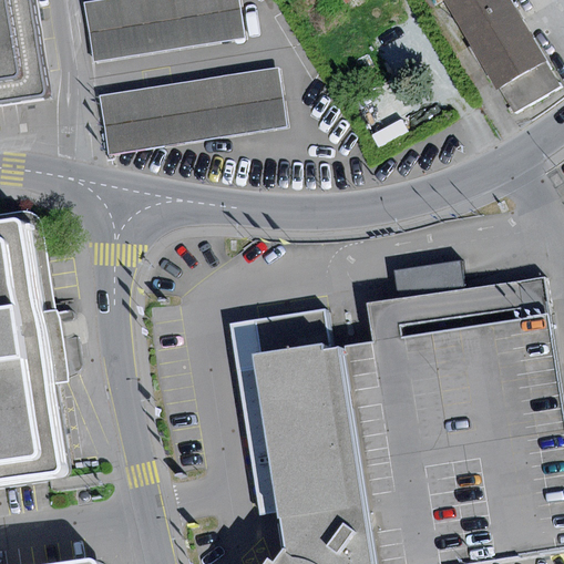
[(0,98),(38,92),(41,90),(41,85),(27,0),(0,0),(0,98)]
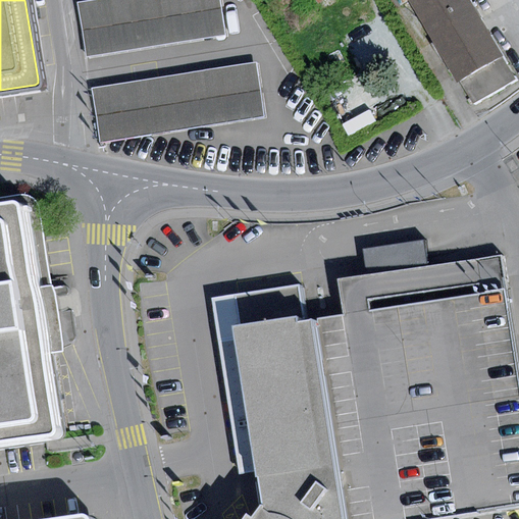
[(76,0),(87,56),(224,34),(218,0),(76,0)]
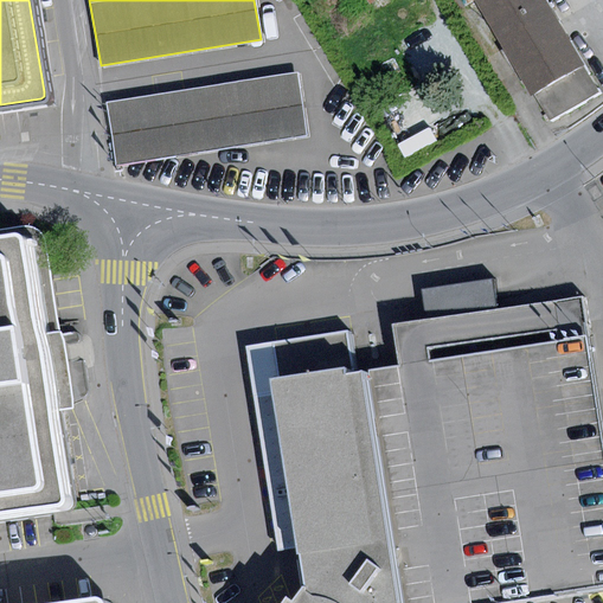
[(478,0),(550,119),(601,89),(546,0),(478,0)]
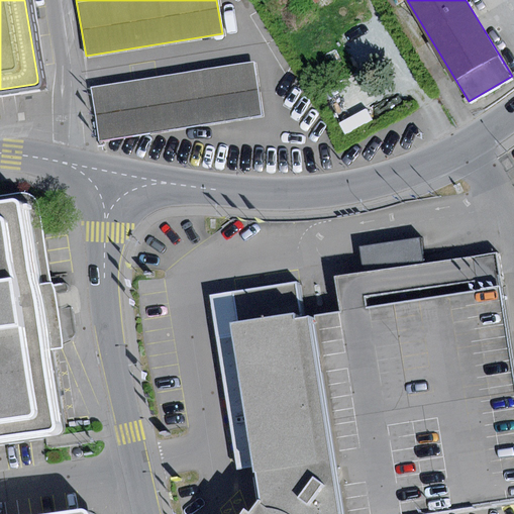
[(255,62),(91,86),(99,143),(263,118),(255,62)]
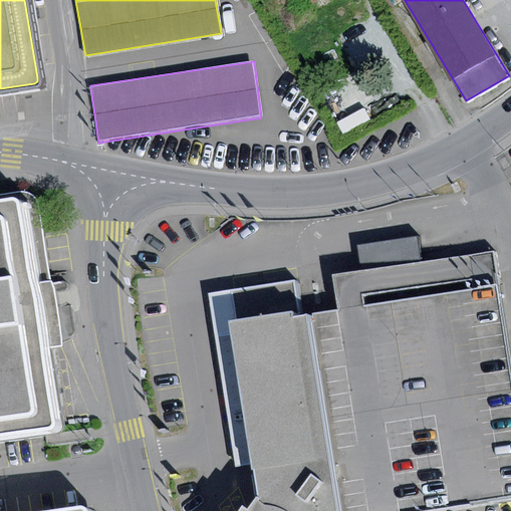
[(0,433),(45,427),(50,425),(52,419),(39,346),(29,281),(15,202),(13,198),(8,198),(0,199),(0,433)]
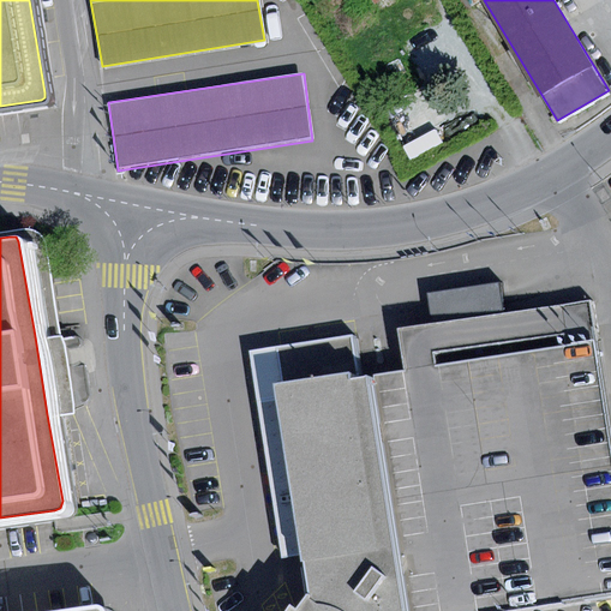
[(495,280),(425,291),(427,306),(430,323),(501,312),(497,294),(495,280)]
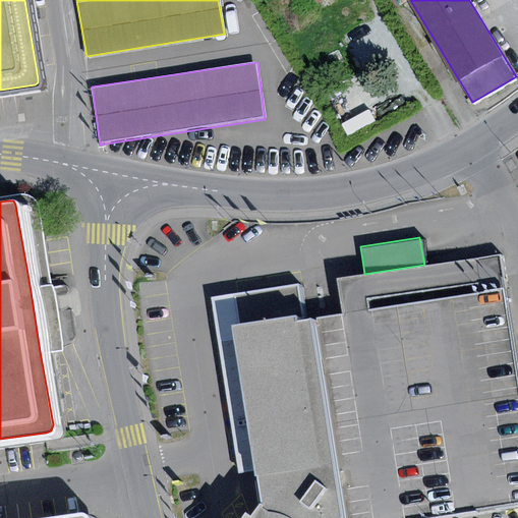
[(342,312),(309,318),(340,517),(408,517),(517,501),(517,395),(501,285),(488,286),(367,305),(366,296),(499,276),(496,253),(424,265),(364,274),(337,279),(342,312)]
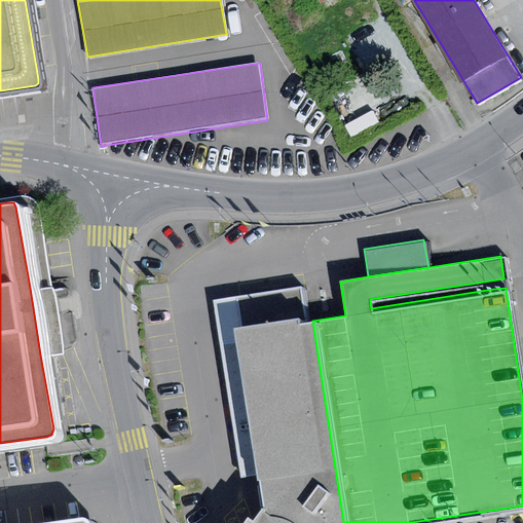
[(49,285),(30,288),(40,355),(60,351),(49,285)]
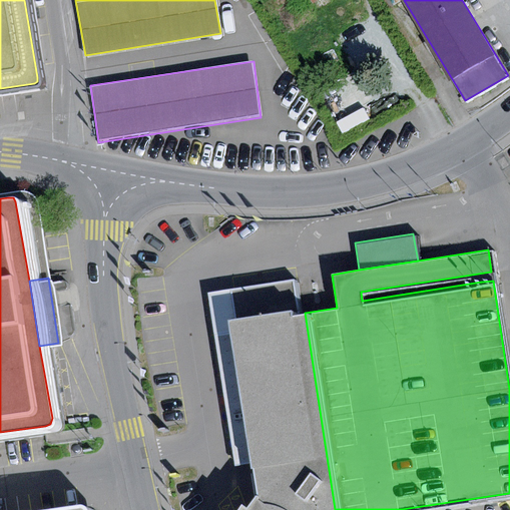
[(221,288),(226,319),(289,309),(284,279),(221,288)]
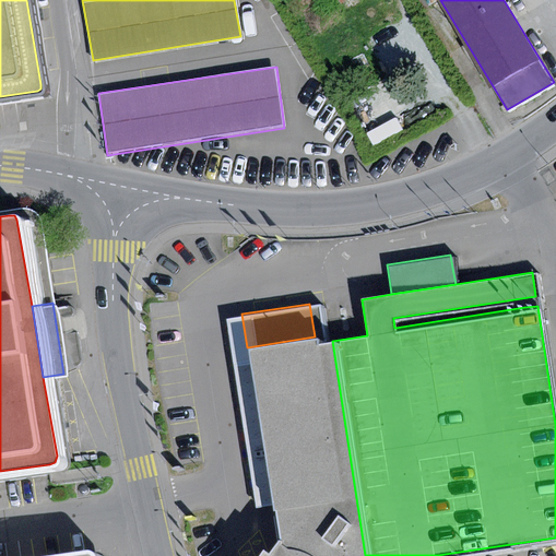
[(248,359),(241,314),(225,316),(232,362),(248,359)]
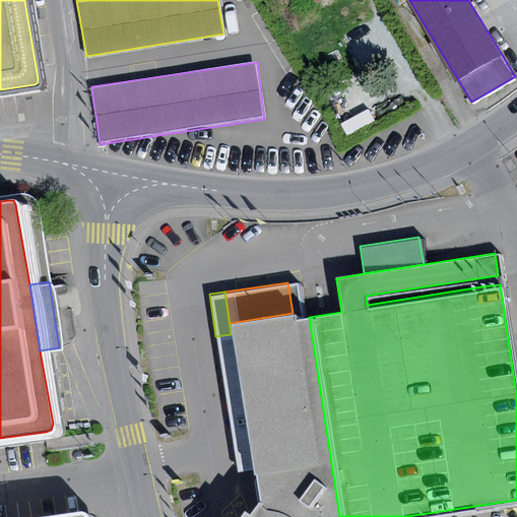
[(339,516),(309,317),(294,318),(293,313),(230,323),(231,334),(252,466),(252,473),(254,473),(258,500),(249,516),(243,513),(240,516),(339,516)]
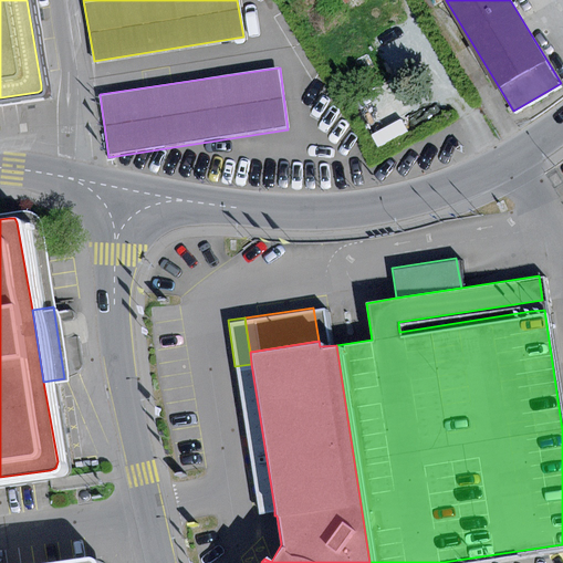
[(258,510),(274,508),(251,364),(235,366),(258,510)]
